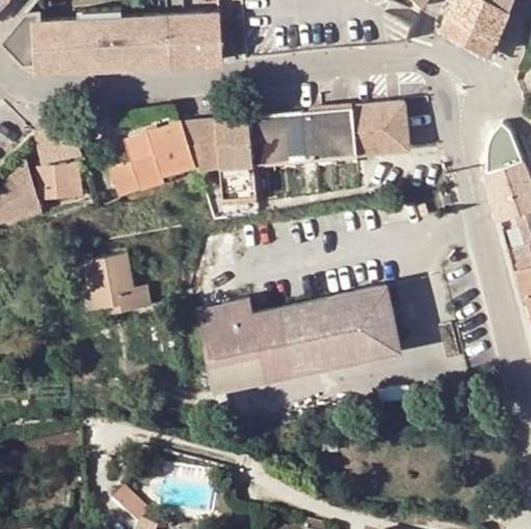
[(216,0),(196,0),(196,2),(184,2),(185,15),(167,16),(169,65),(221,62),(216,0)]
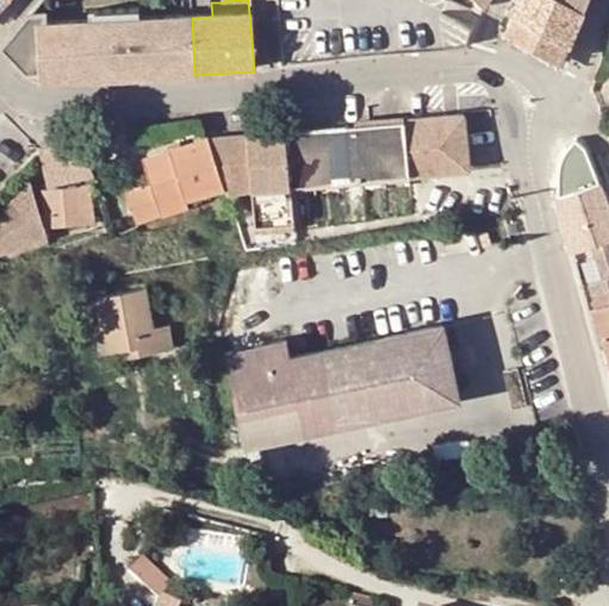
[(471,0),(483,11),(488,0),(471,0)]
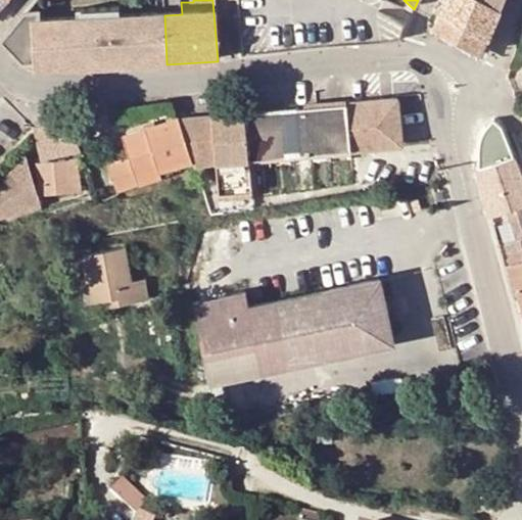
[(481,0),(444,0),(439,13),(486,39),(497,9),(481,0)]
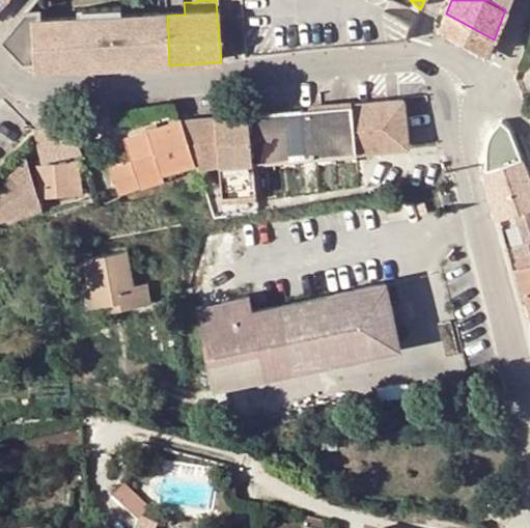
[(508,0),(489,0),(505,9),(508,0)]
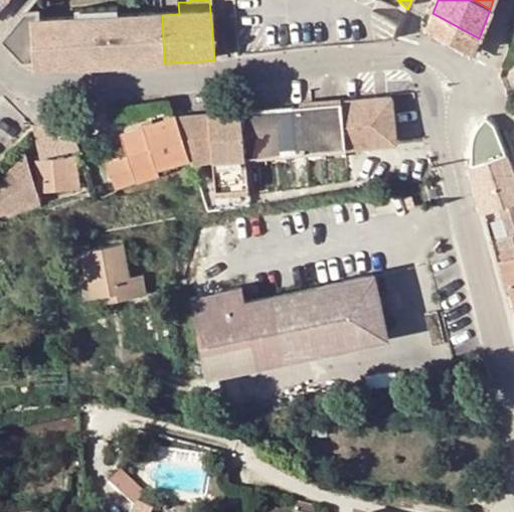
[(70,12),(71,19),(71,24),(117,23),(120,18),(114,17),(113,10),(70,12)]
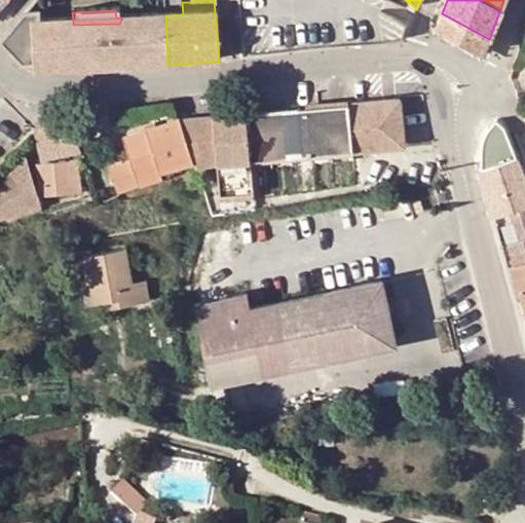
[(489,39),(442,13),(435,30),(482,55),(489,39)]
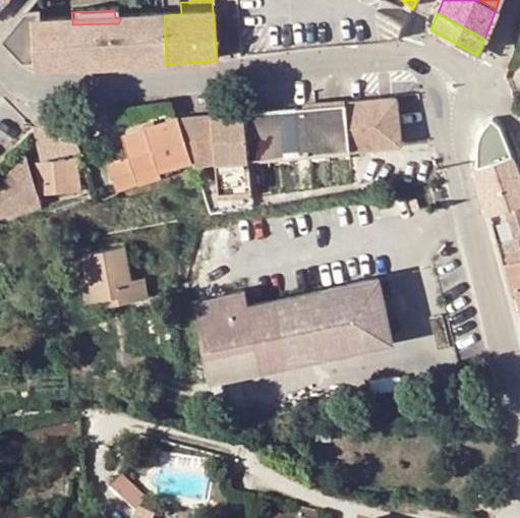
[(72,24),(72,19),(31,21),(24,15),(0,38),(0,47),(25,64),(33,64),(49,65),(50,70),(166,64),(164,15),(121,18),(118,23),(72,24)]
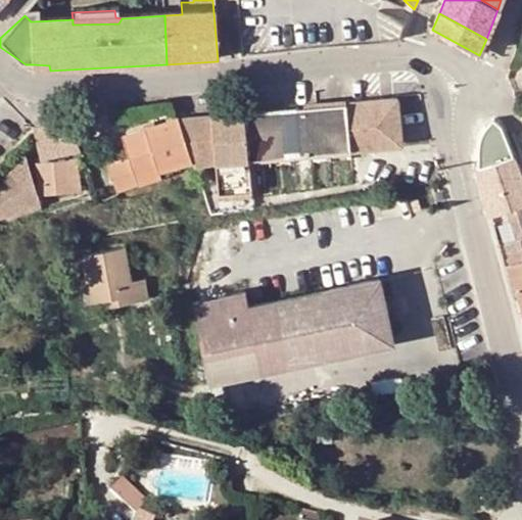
[(396,100),(179,121),(192,159),(194,164),(215,162),(219,196),(251,193),(249,160),(401,146),(396,100)]
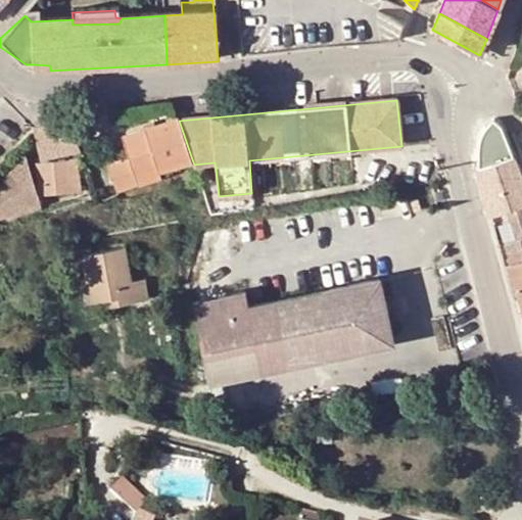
[(58,154),(80,147),(72,121),(48,125),(58,154)]
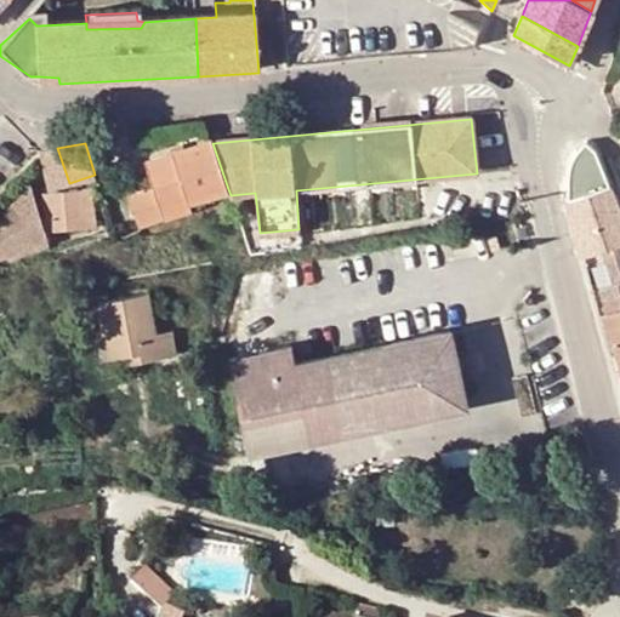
[(212,143),(183,152),(146,165),(159,205),(164,220),(192,212),(188,203),(228,189),(212,143)]
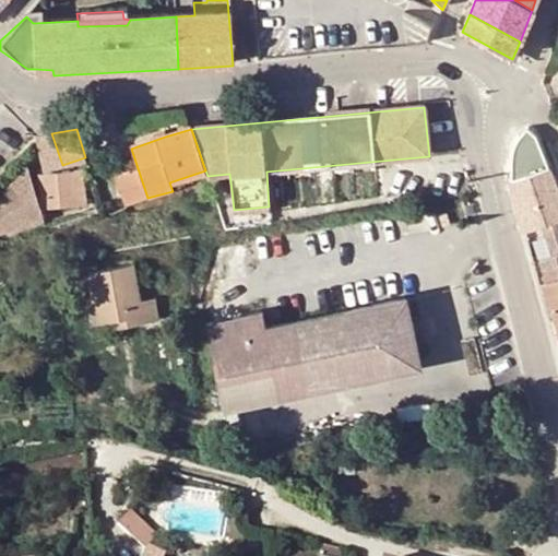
[(169,182),(173,191),(209,180),(208,176),(205,170),(169,182)]
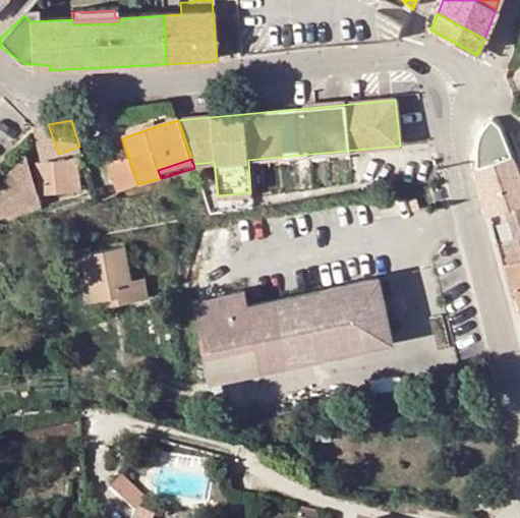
[(77,160),(51,162),(55,194),(80,191),(77,160)]
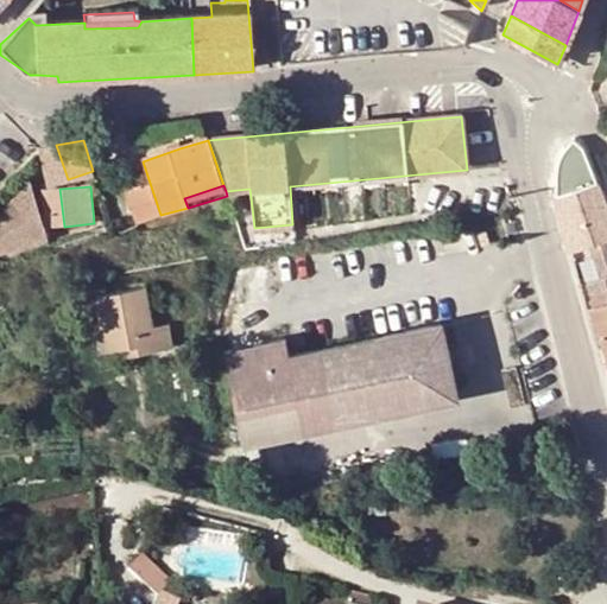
[(45,229),(64,227),(59,189),(42,190),(45,229)]
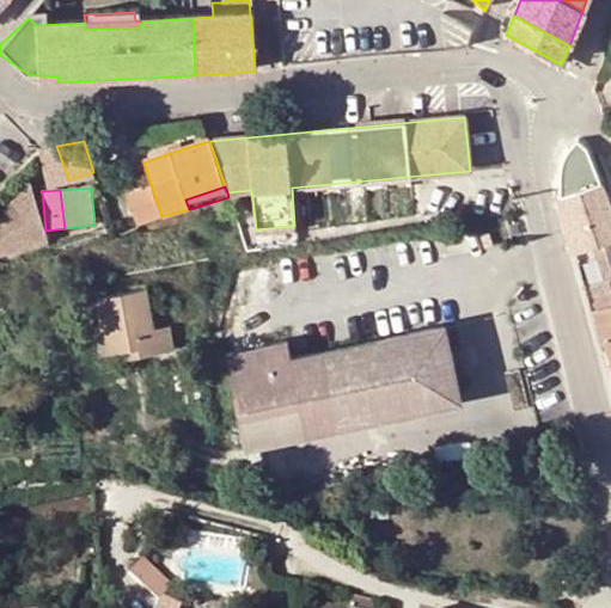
[(578,197),(590,231),(608,223),(594,190),(578,197)]
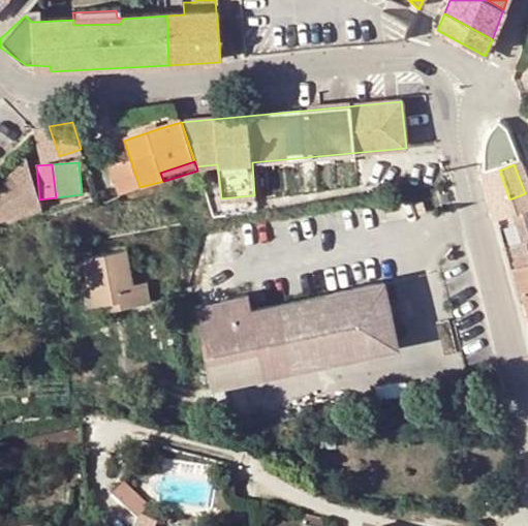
[(140,187),(135,175),(115,183),(118,195),(140,187)]
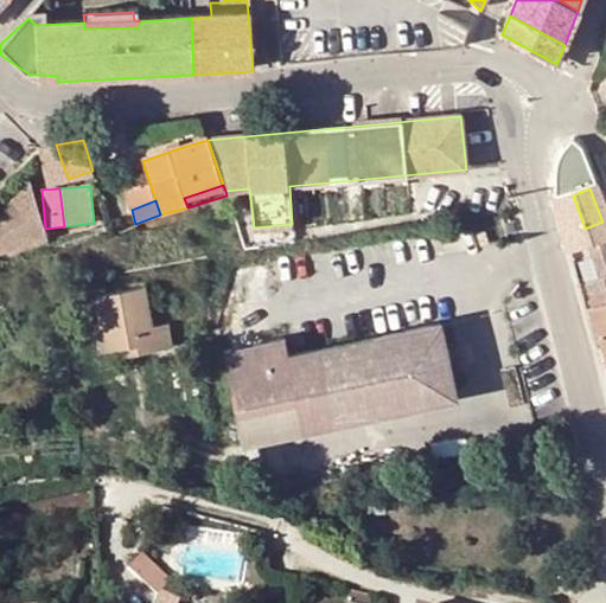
[(605,233),(588,241),(601,280),(588,284),(595,310),(589,312),(605,361),(605,233)]
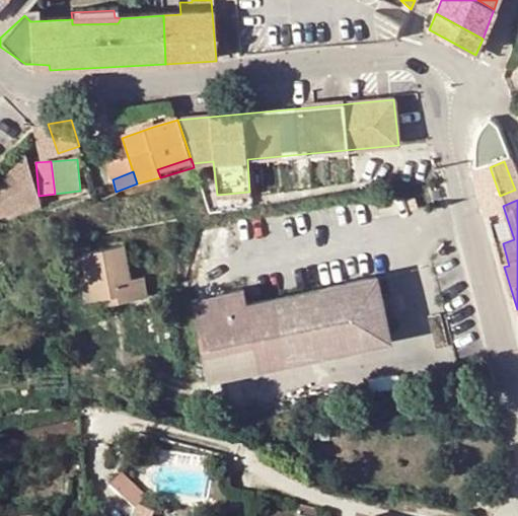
[(81,256),(89,301),(103,298),(116,296),(118,304),(147,298),(144,280),(132,282),(124,249),(81,256)]
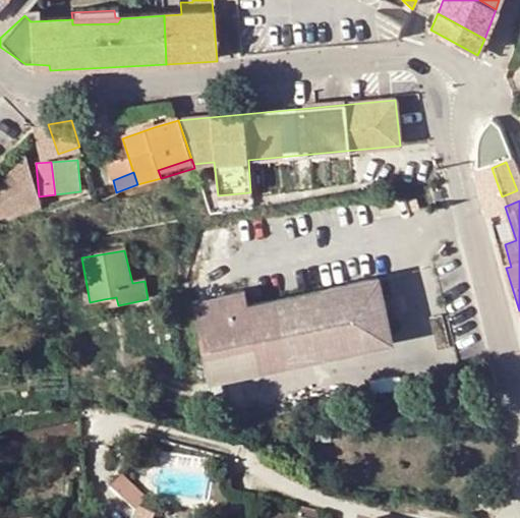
[(378,281),(246,308),(243,295),(191,305),(209,388),(392,350),(378,281)]
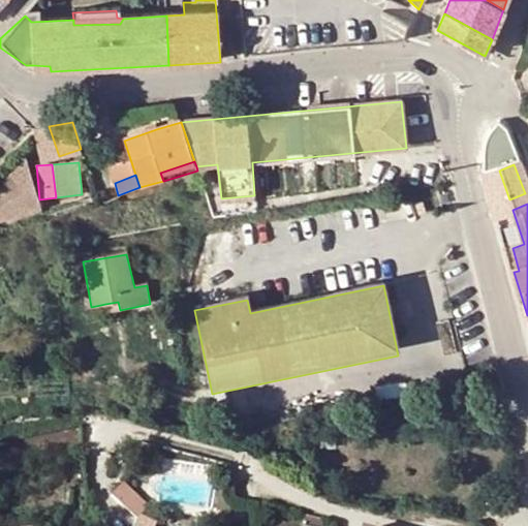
[(118,302),(105,304),(107,312),(120,310),(118,302)]
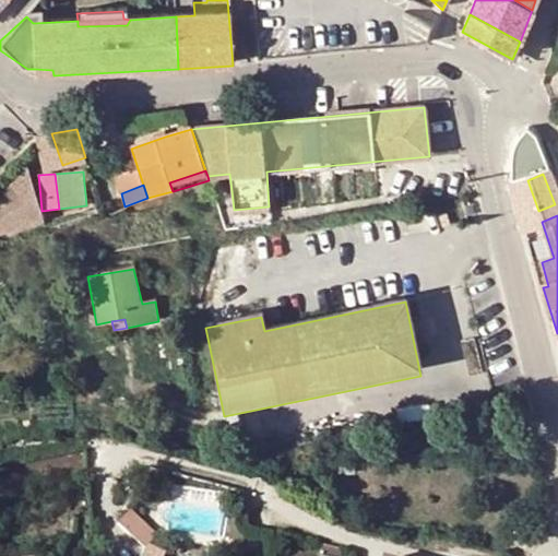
[(132,501),(116,512),(143,551),(159,540),(132,501)]
